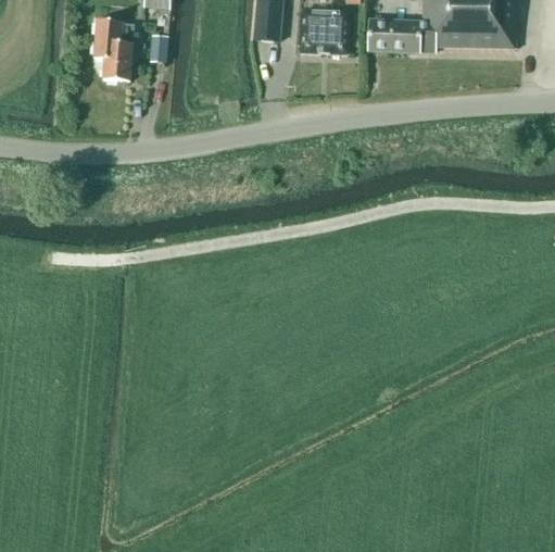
[(256,0),(253,39),(280,41),(285,0),(256,0)]
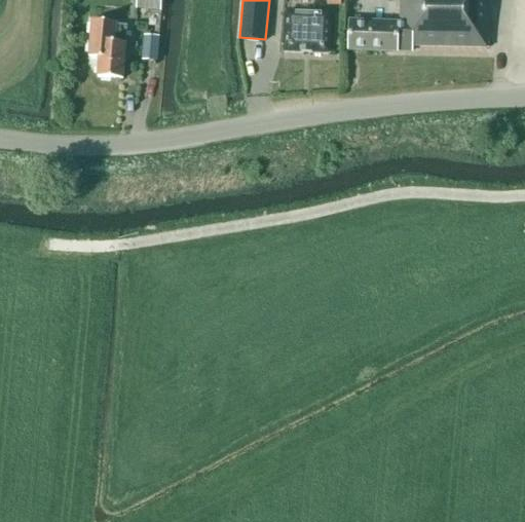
[(413,48),(413,43),(489,45),(490,0),(401,0),(401,19),(401,22),(350,20),(349,46),(413,48)]
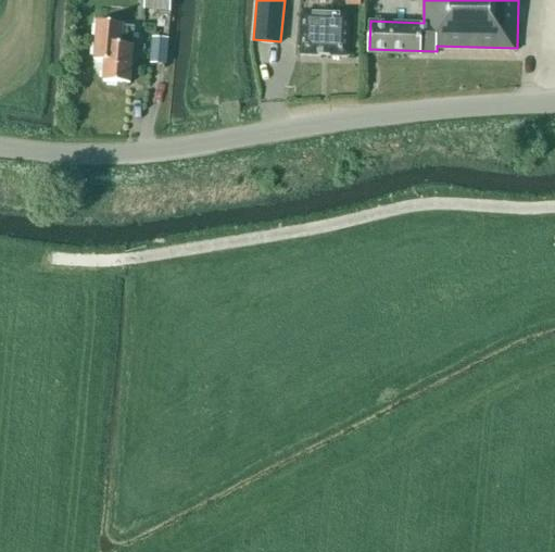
[(301,52),(349,54),(350,15),(302,13),(301,52)]
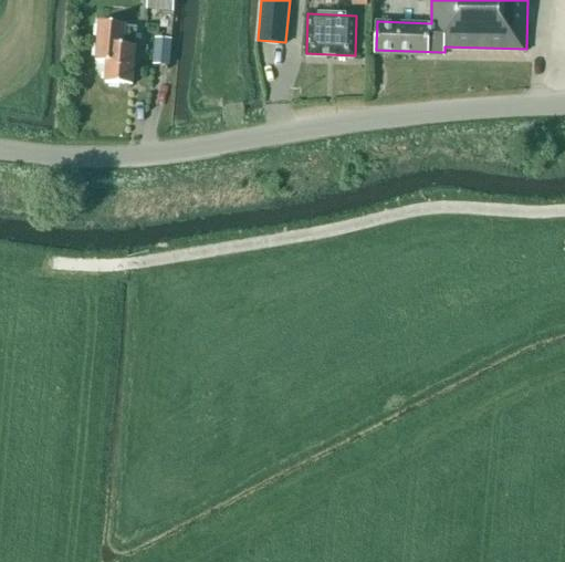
[(100,20),(96,59),(107,59),(105,81),(133,83),(136,44),(137,25),(125,24),(126,22),(100,20)]
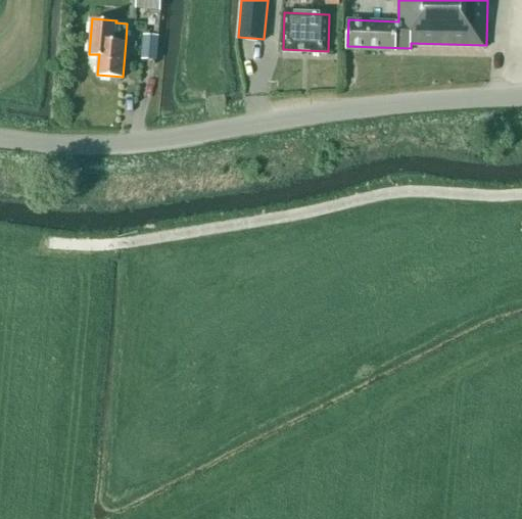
[(141,55),(156,56),(159,33),(142,32),(141,55)]
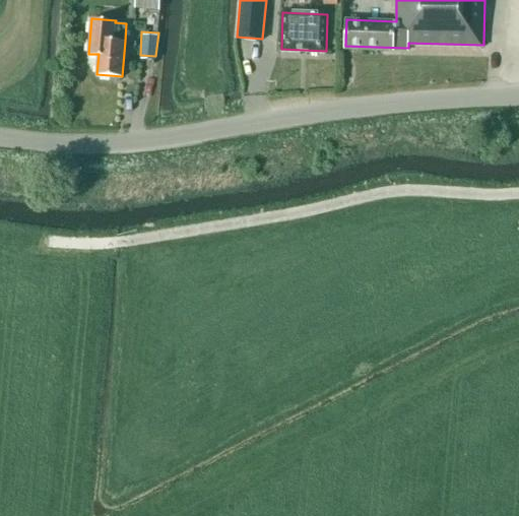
All buildings are outlined.
